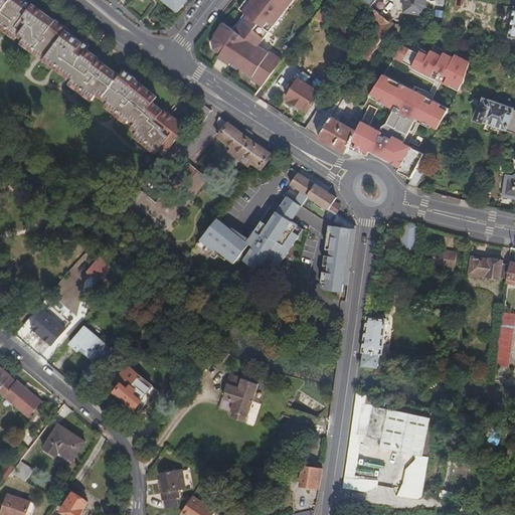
[(31,8),(19,0),(0,0),(0,34),(11,43),(15,44),(16,42),(17,42),(21,45),(20,47),(20,50),(67,87),(66,88),(67,89),(67,90),(67,91),(89,107),(94,101),(98,105),(118,79),(97,63),(97,61),(88,53),(90,50),(82,45),(81,46),(67,35),(68,34),(55,24),(54,24),(32,7),(31,8)]
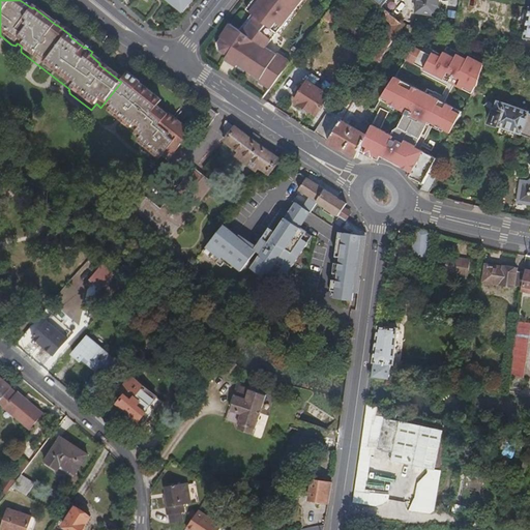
[(167,0),(183,12),(189,4),(186,3),(188,0),(167,0)]
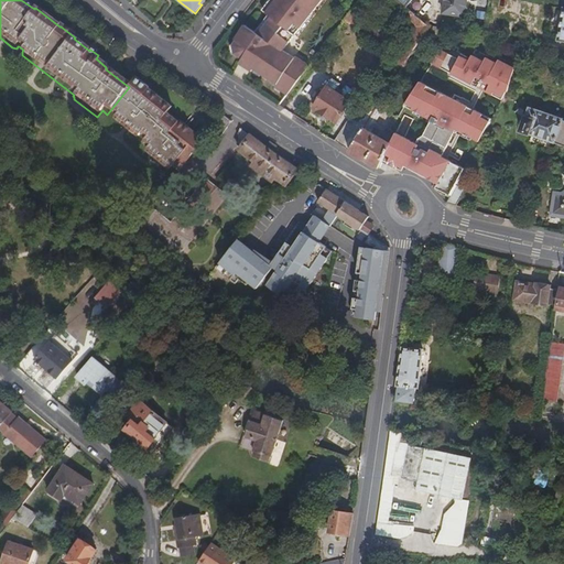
[(307,67),(294,56),(292,57),(282,49),(314,9),(302,0),(268,0),(260,10),(270,17),(255,36),(242,25),(231,40),(232,41),(232,42),(229,45),(235,53),(241,58),(253,68),(251,71),(273,88),(272,89),(283,99),(307,67)]
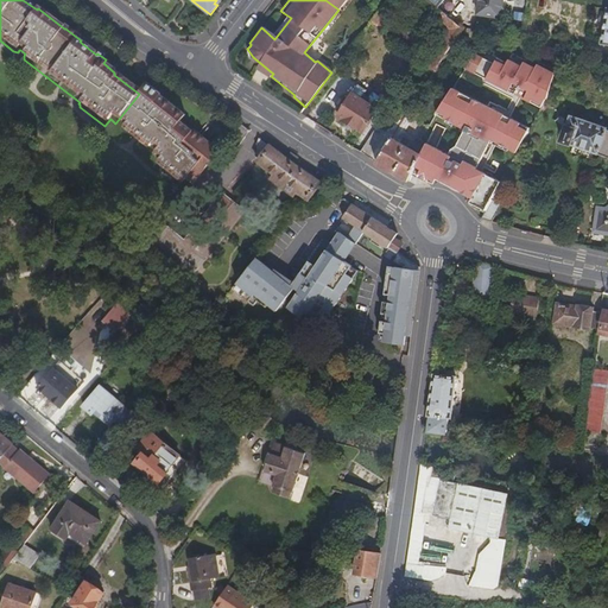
[(418,63),(432,73),(460,30),(436,11),(422,0),(387,0),(369,25),(380,33),(382,35),(390,25),(388,24),(403,5),(438,32),(418,63)]
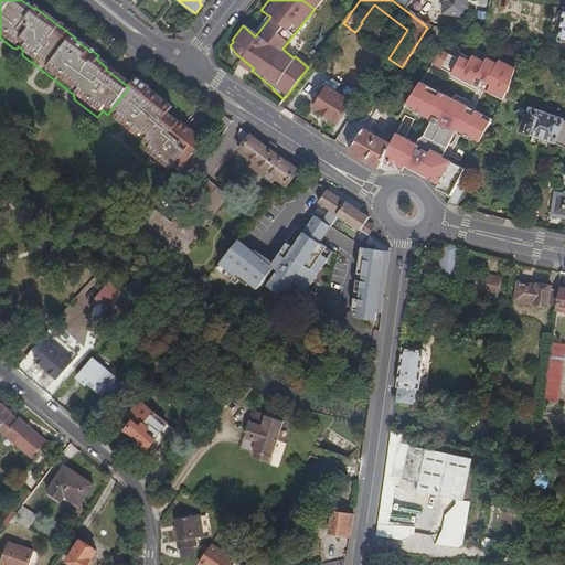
[(392,0),(405,10),(412,0),(392,0)]
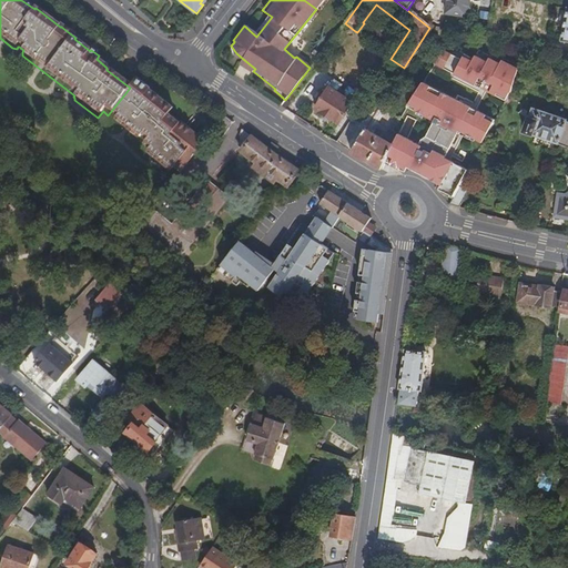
[(466,18),(468,0),(446,0),(444,14),(466,18)]
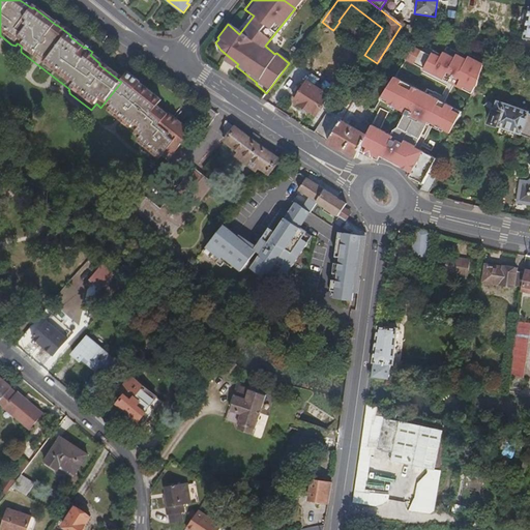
[(432,55),(414,47),(404,61),(462,90),(463,88),(472,92),(474,87),(481,65),(461,55),(459,58),(444,51),(441,56),(433,52),(432,55)]
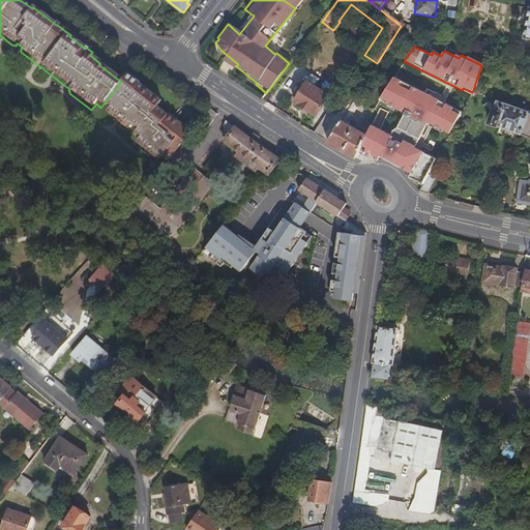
[(238,64),(227,55),(224,59),(235,68),(236,66),(238,64)]
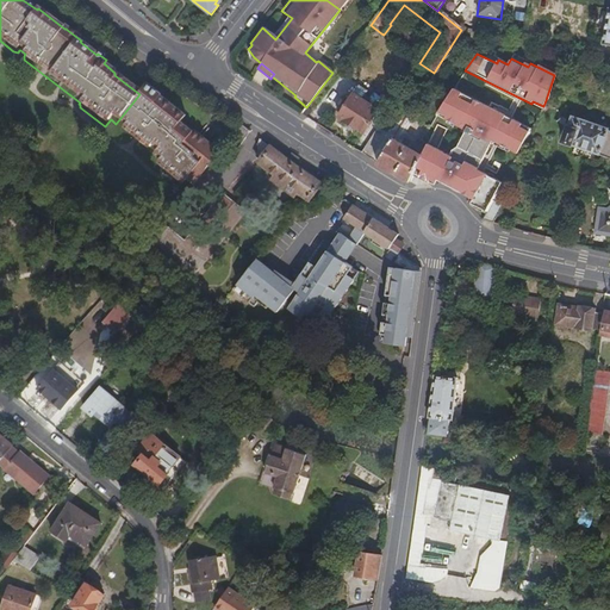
[(185,119),(159,99),(159,98),(145,87),(139,94),(116,124),(122,128),(120,130),(123,135),(147,154),(150,150),(155,155),(151,160),(157,165),(155,168),(180,187),(184,187),(191,192),(209,169),(221,154),(193,132),(191,135),(180,125),(185,119)]
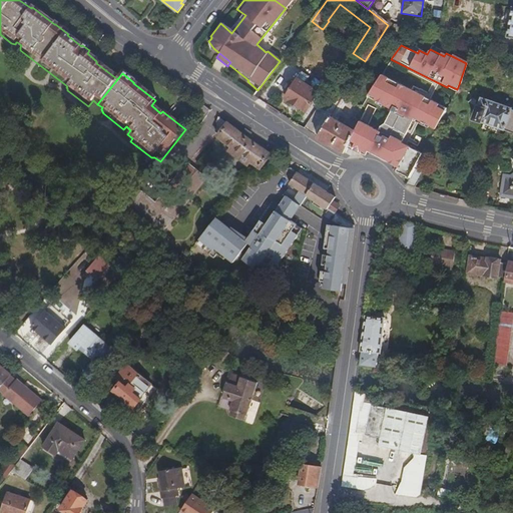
[(304,113),(317,93),(308,87),(310,84),(306,81),(309,77),(302,73),(293,87),(288,93),(284,99),(304,113)]
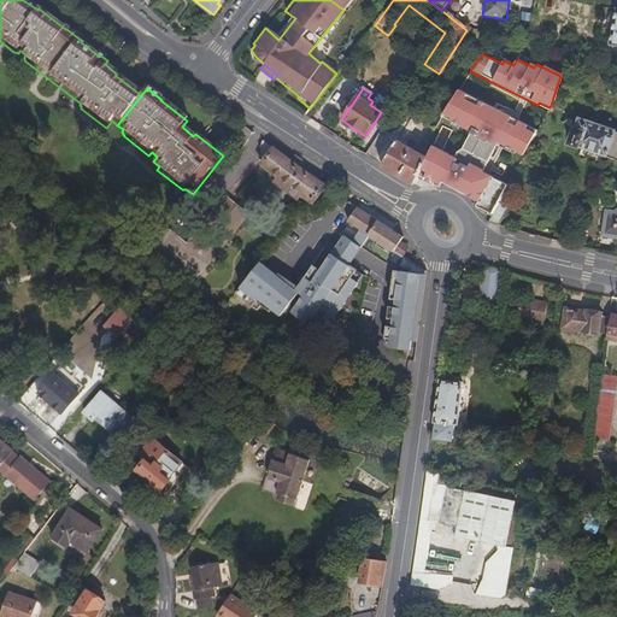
[(460,150),(456,153),(453,158),(432,147),(424,160),(417,176),(432,183),(433,182),(439,186),(441,181),(466,194),(465,195),(477,201),(475,206),(492,215),(498,203),(507,184),(482,172),(497,145),(498,145),(499,142),(523,156),(538,129),(458,88),(441,113),(439,116),(469,131),(460,150)]
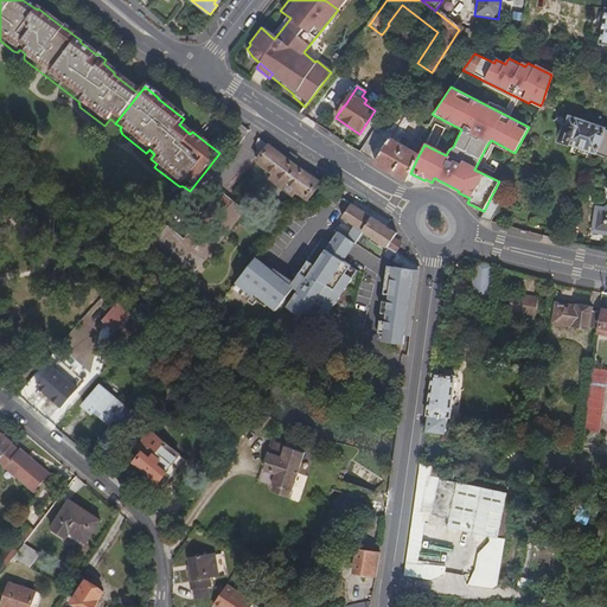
[(362,152),(359,154),(374,163),(375,161),(395,129),(403,119),(416,96),(403,88),(362,152)]
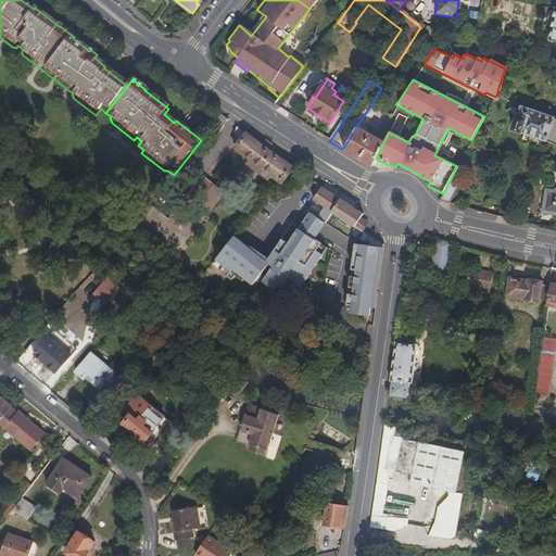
[(312,101),(317,95),(311,90),(306,97),(312,101)]
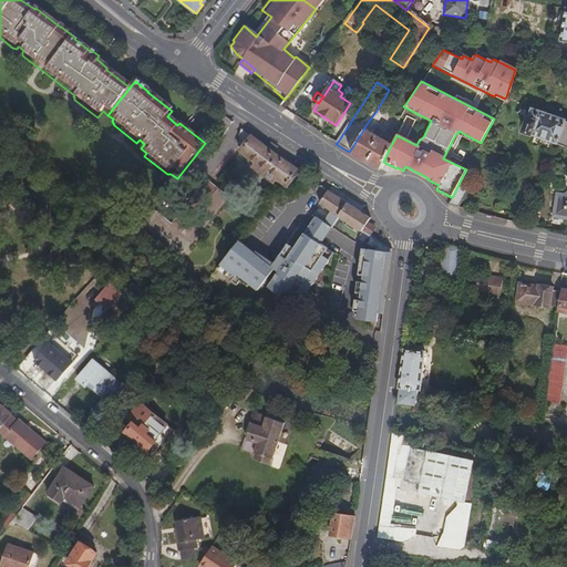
[(566,123),(564,122),(565,120),(531,107),(522,133),(566,148),(566,123)]
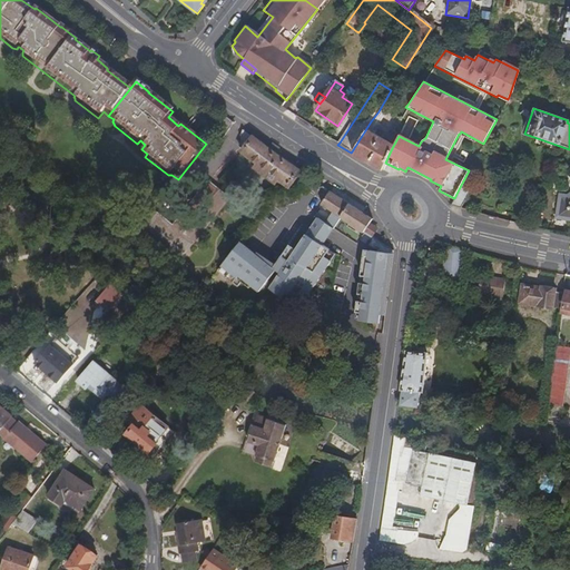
[(233,131),(237,125),(227,118),(223,124),(218,129),(216,133),(224,139),(231,130),(233,131)]
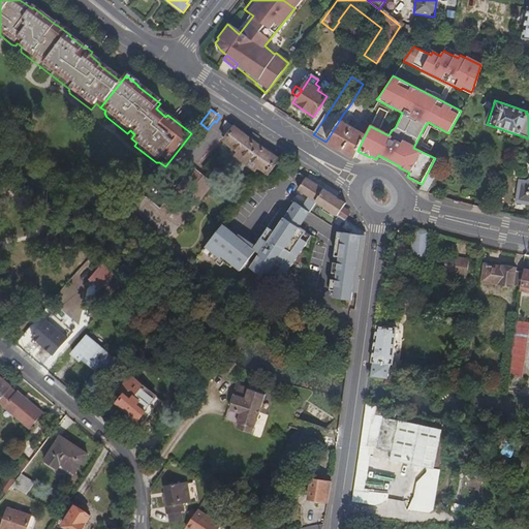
[(197,117),(203,120),(207,115),(201,112),(197,117)]
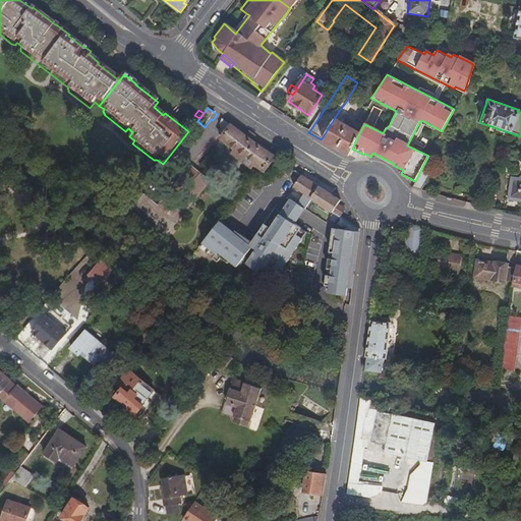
[(352,149),(358,135),(357,134),(341,124),(347,116),(339,111),(322,138),(321,139),(335,148),(348,156),(350,153),(352,149)]
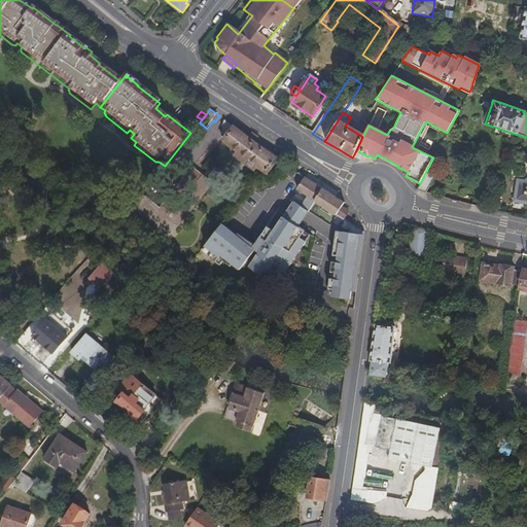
[(276,159),(270,154),(262,150),(252,143),(243,135),(226,123),(225,125),(224,126),(224,128),(224,131),(225,132),(225,134),(227,136),(229,137),(226,140),(226,141),(240,151),(239,152),(237,155),(246,163),(246,164),(254,170),(258,166),(268,173),(276,159)]
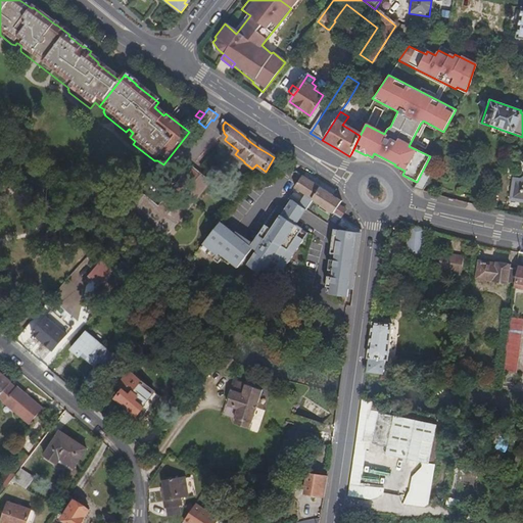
[(162,244),(212,186),(194,171),(159,210),(145,197),(130,216),(162,244)]
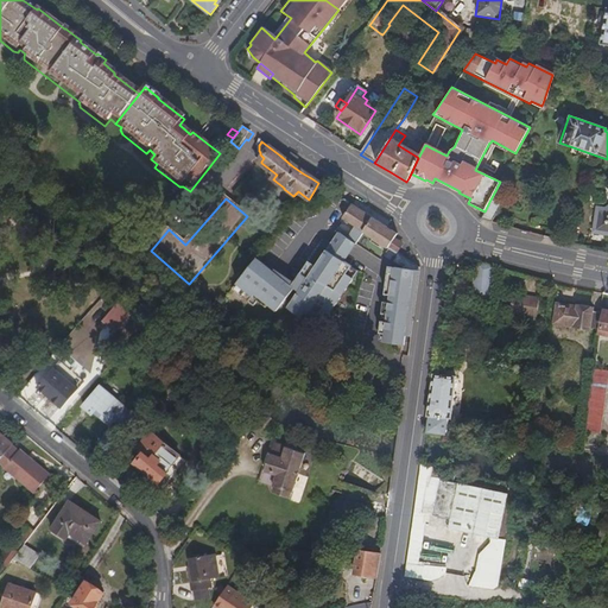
[(492,222),(500,204),(491,200),(485,211),(480,220),(492,222)]
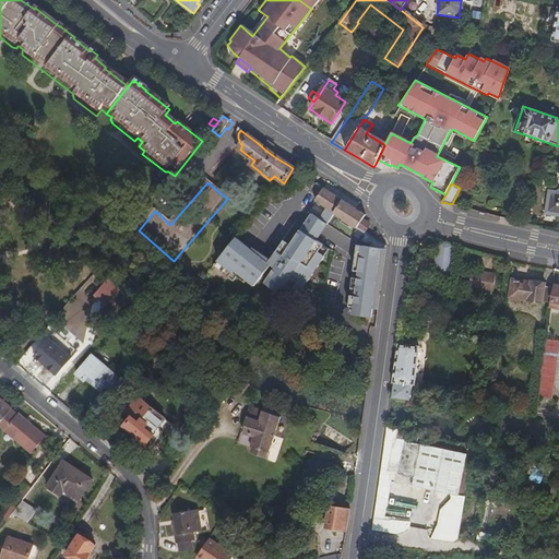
[(365,216),(324,189),(316,203),(328,211),(334,215),(356,229),(363,219),(365,216)]
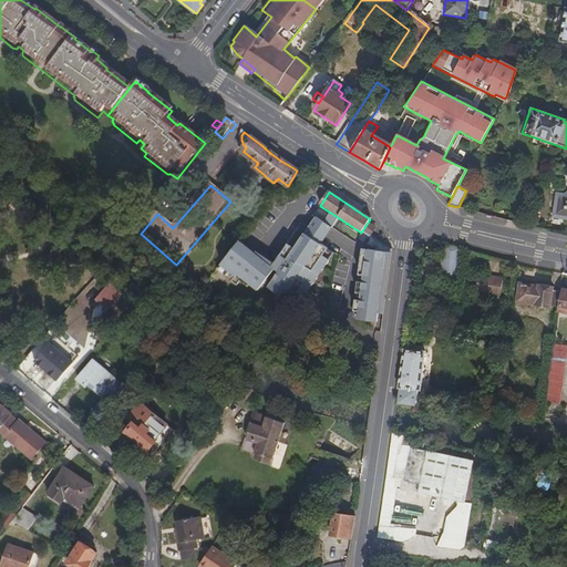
[(566,223),(566,195),(563,199),(556,198),(552,220),(566,223)]
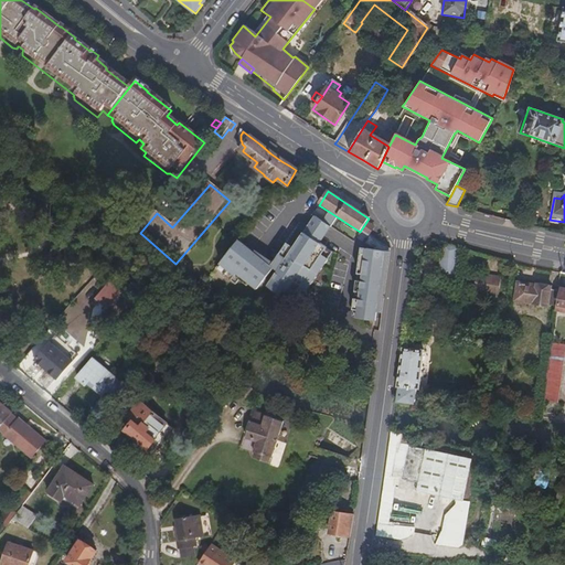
[(338,217),(331,213),(324,224),(316,219),(295,251),(288,246),(275,266),(255,253),(254,255),(237,243),(215,272),(236,287),(243,277),(251,283),(248,285),(257,291),(274,270),(278,274),(268,288),(284,299),(286,296),(292,300),(298,294),(304,298),(328,260),(322,256),(327,249),(319,244),(338,217)]
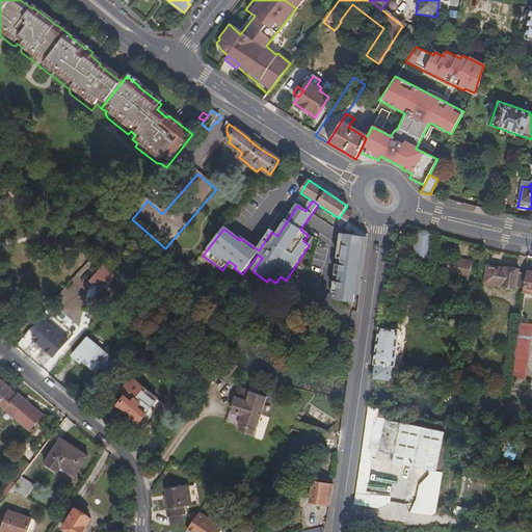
[(345,209),(339,218),(347,223),(353,214),(345,209)]
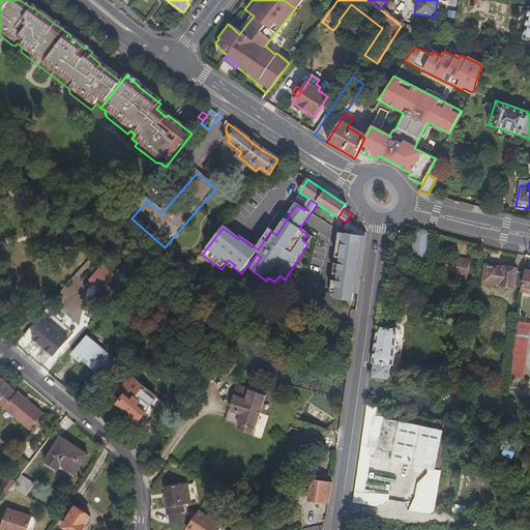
[(355,229),(351,236),(356,237),(355,242),(360,243),(353,295),(357,295),(365,236),(355,229)]
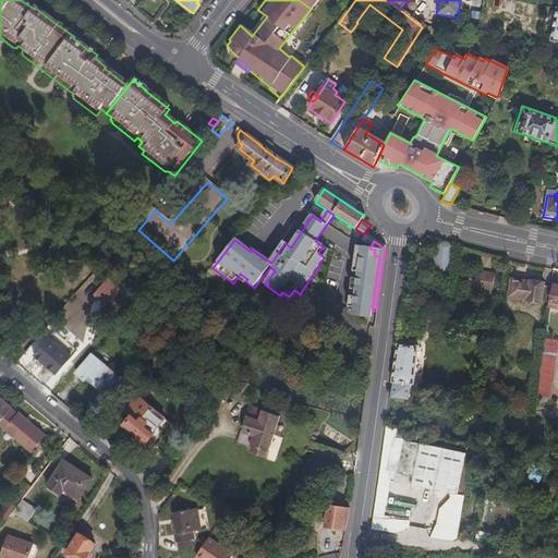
[(452,258),(453,247),(438,242),(436,256),(452,258)]
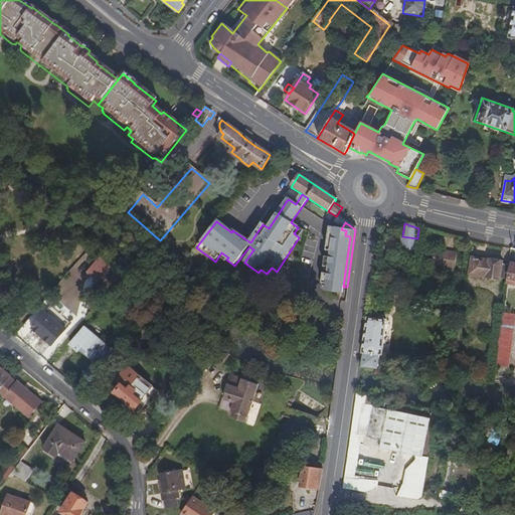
[(294,233),(299,237),(303,231),(298,227),(294,233)]
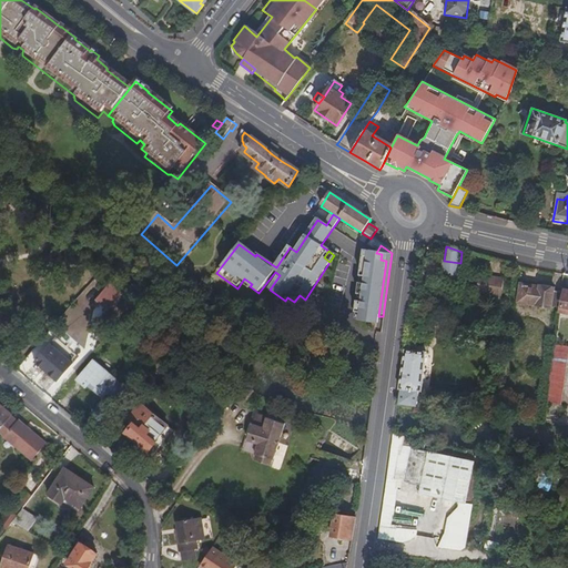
[(376,253),(363,252),(359,277),(365,277),(364,285),(358,284),(356,295),(362,296),(361,303),(355,302),(354,313),(359,314),(358,321),(358,322),(377,324),(378,316),(386,261),(381,260),(382,254),(376,253)]
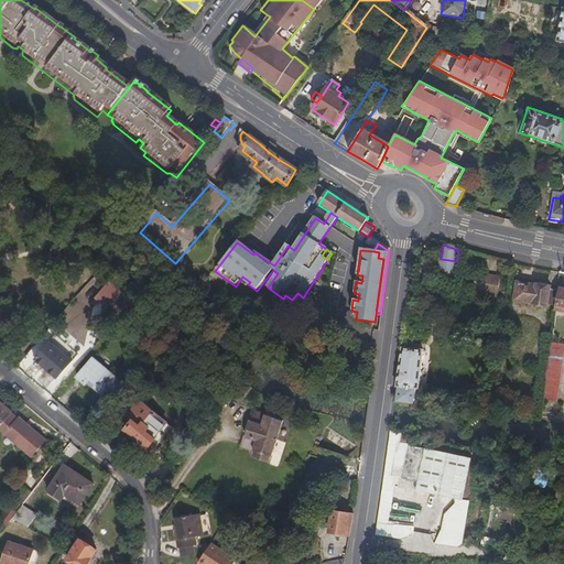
[(454,278),(457,261),(441,259),(437,275),(443,277),(454,278)]
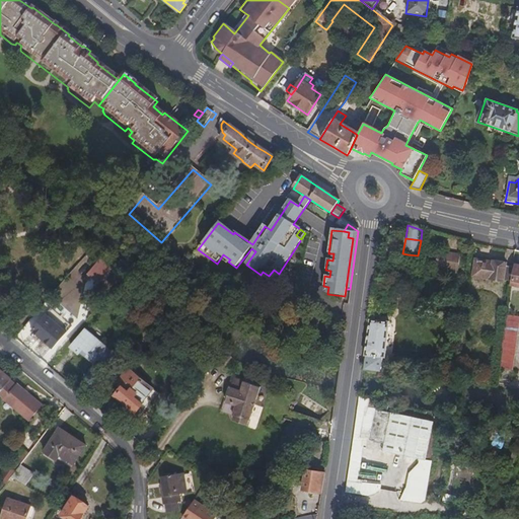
[(458,271),(460,255),(437,251),(436,255),(435,264),(435,267),(458,271)]
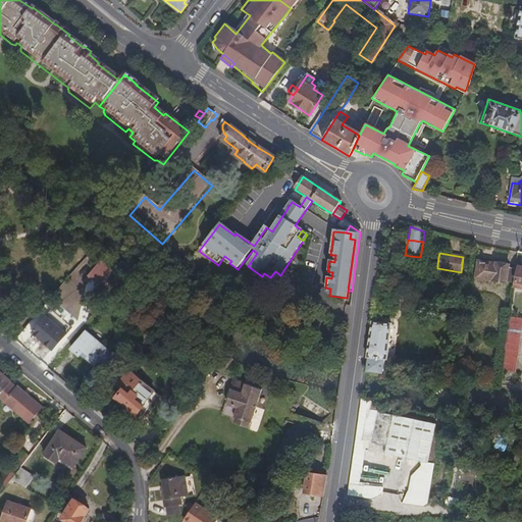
[(430,264),(437,265),(438,257),(431,256),(430,264)]
